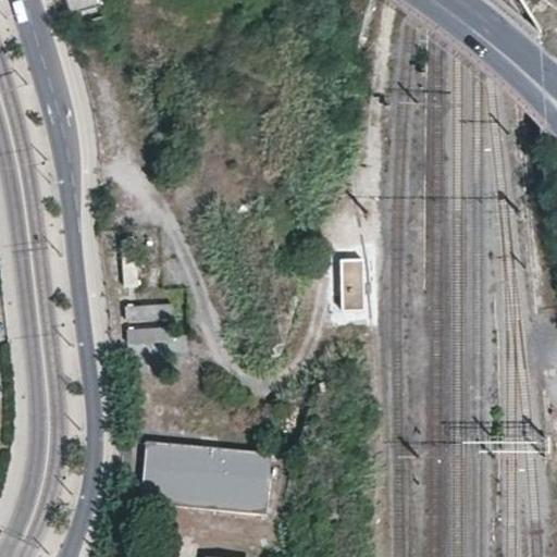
[(71,0),(76,16),(111,5),(108,0),(71,0)]
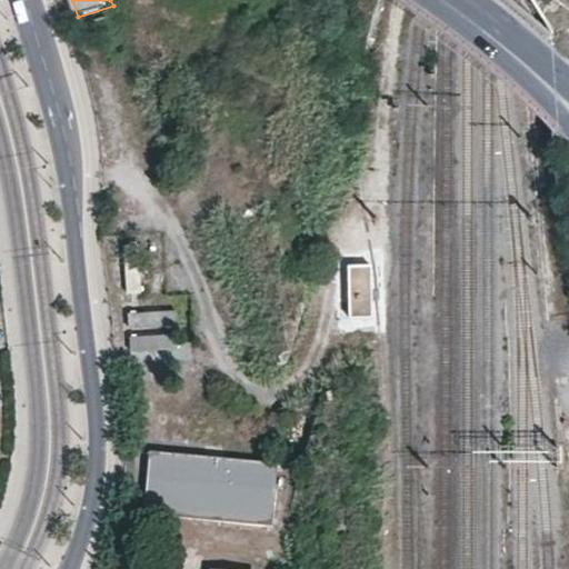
[(125,246),(128,293),(142,292),(139,245),(125,246)]
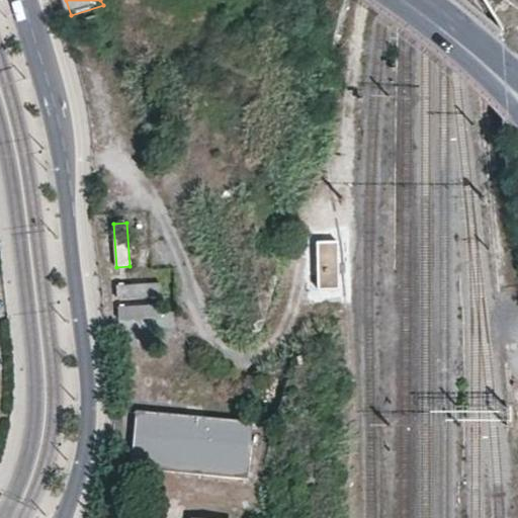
[(337,241),(317,241),(319,288),(339,288),(337,241)]
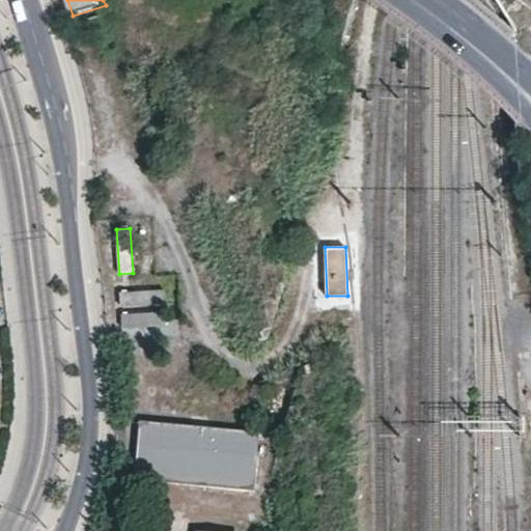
[(164,290),(120,295),(121,307),(164,303),(165,303),(164,290)]
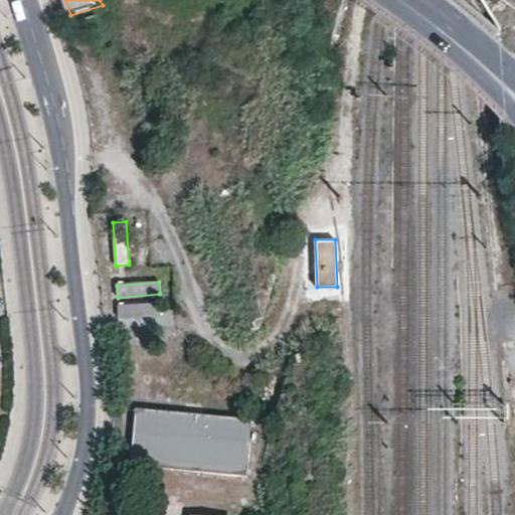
[(160,303),(119,307),(120,318),(161,315),(160,303)]
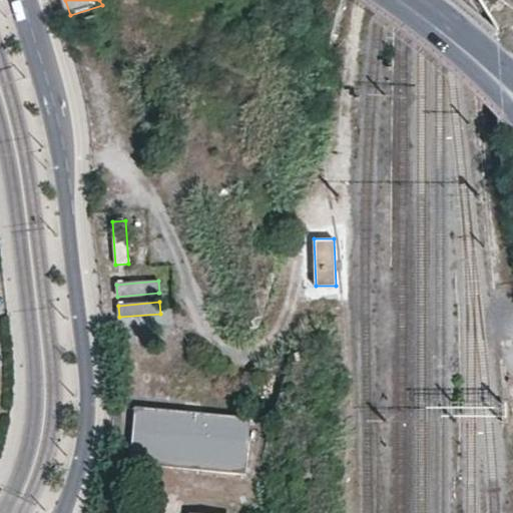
[(251,417),(138,405),(132,462),(246,473),(251,417)]
